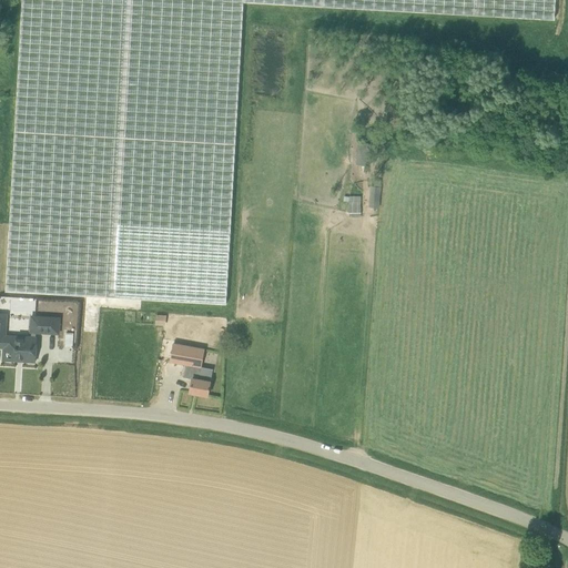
[(22,0),(6,292),(227,304),(244,3),(434,13),(554,20),(555,0),(22,0)]
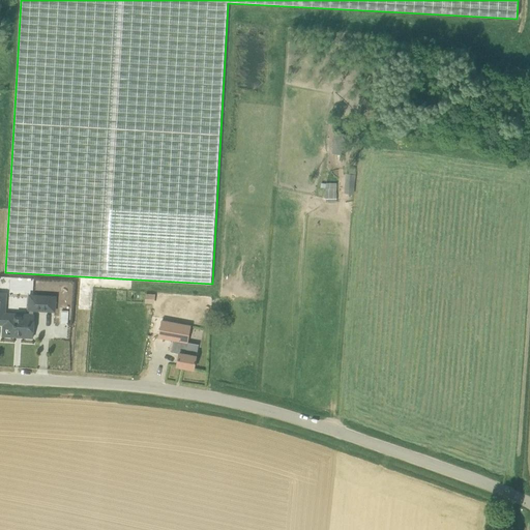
[(333,153),(344,153),(344,135),(333,135),(333,153)]
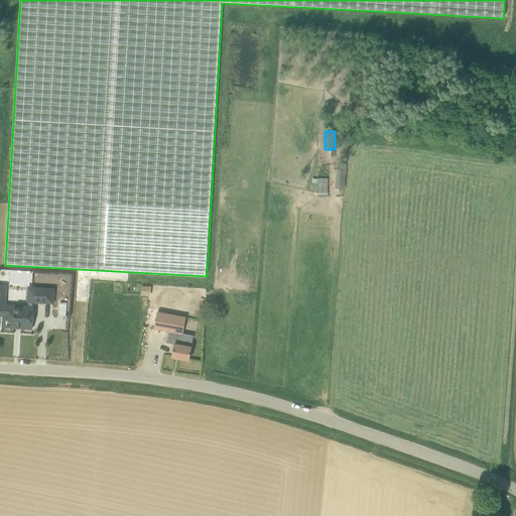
[(337,170),(336,188),(345,189),(346,171),(337,170)]
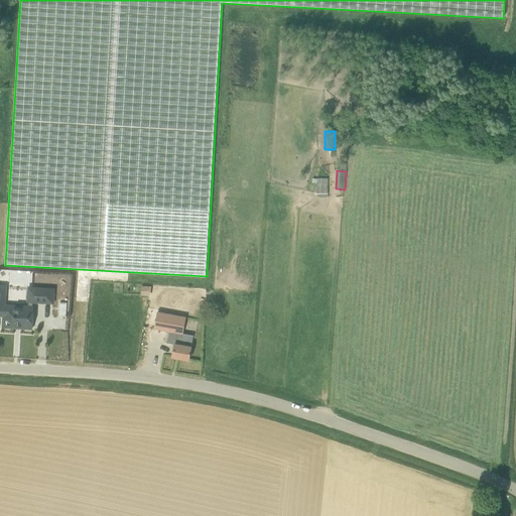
[(317,176),(317,198),(328,197),(328,176),(317,176)]
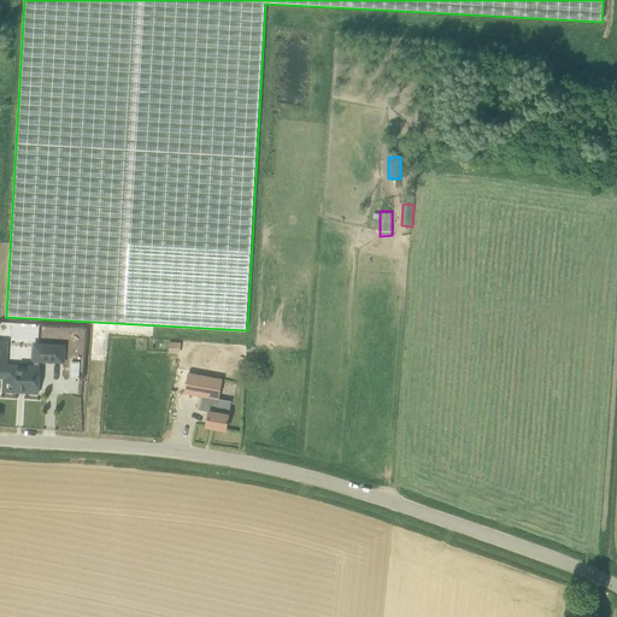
[(170,354),(171,354),(180,354),(181,342),(172,342),(170,342),(170,354)]
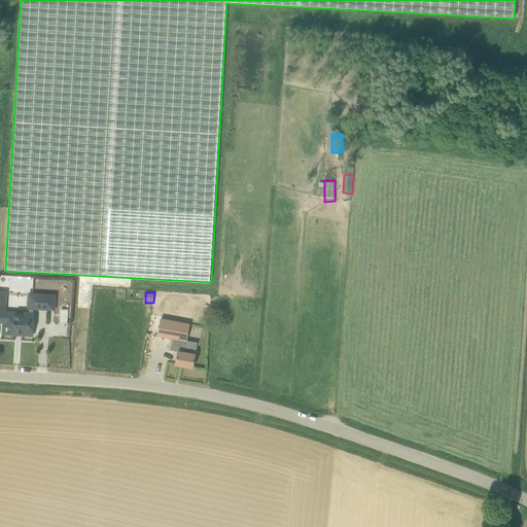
[(33,336),(34,313),(33,313),(33,309),(55,310),(56,295),(29,293),(29,308),(30,309),(29,313),(0,311),(0,322),(3,322),(3,334),(33,336)]
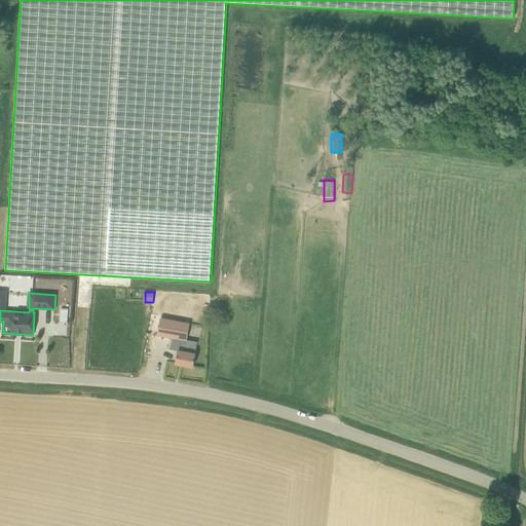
[(184,323),(160,318),(157,335),(172,338),(181,339),(184,323)]
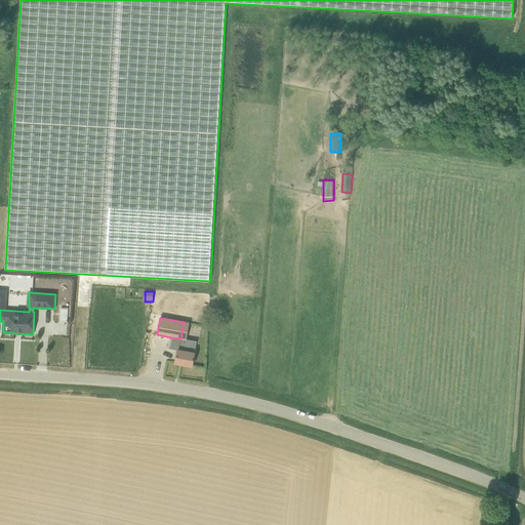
[(187,339),(180,338),(171,337),(169,349),(177,351),(175,363),(192,366),(194,353),(196,341),(187,339)]
